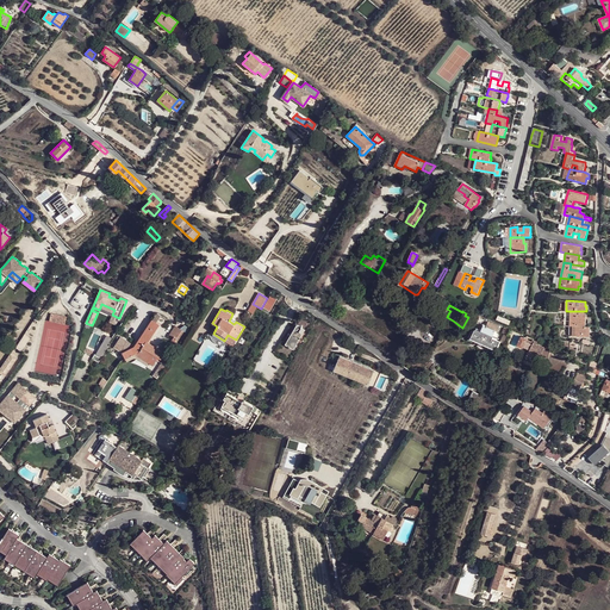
[(584,317),(584,311),(571,311),(571,318),(571,325),(578,327),(585,327),(586,318),(586,317),(584,317)]
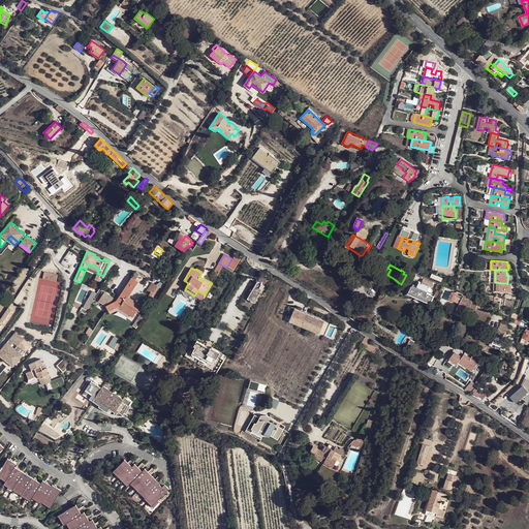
[(424,277),(421,275),(421,276),(411,272),(407,280),(408,280),(407,282),(411,284),(414,279),(417,280),(418,280),(419,278),(423,280),(424,277)]
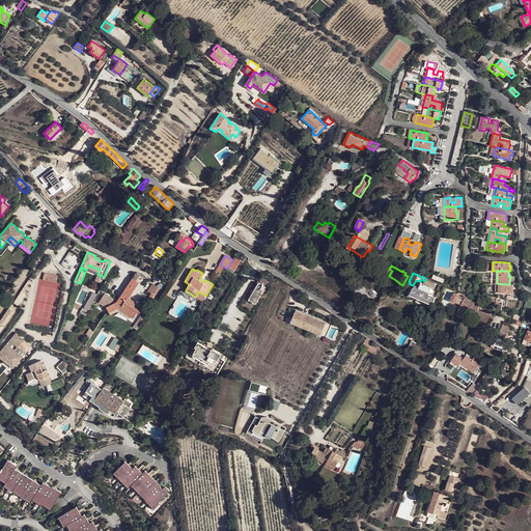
[(256,304),(261,295),(261,294),(270,281),(266,279),(262,277),(249,300),(250,300),(252,302),(254,303),(256,304)]
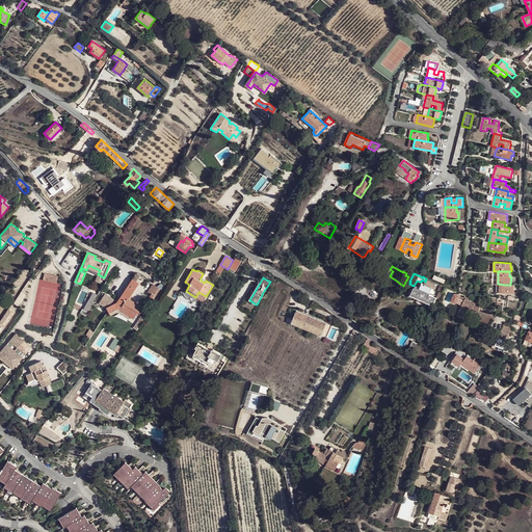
[(117,309),(129,316),(133,319),(138,312),(140,313),(143,308),(129,298),(138,283),(132,278),(116,302),(112,304),(107,308),(108,311),(109,313),(117,309)]
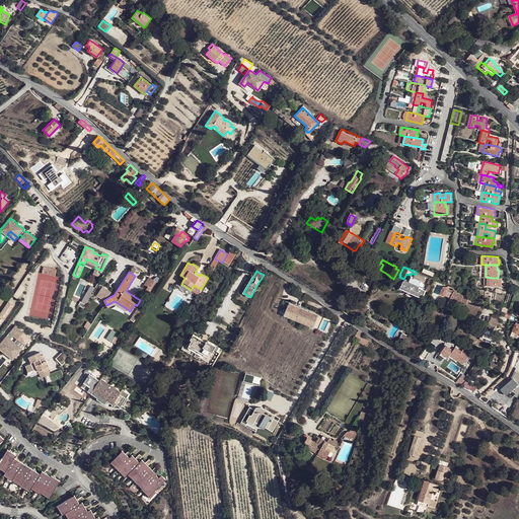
[(377,290),(382,286),(382,278),(379,273),(374,278),(375,278),(375,280),(375,281),(375,284),(375,285),(375,286),(374,288),(373,290),(373,291),(372,292),(371,294),(377,290)]
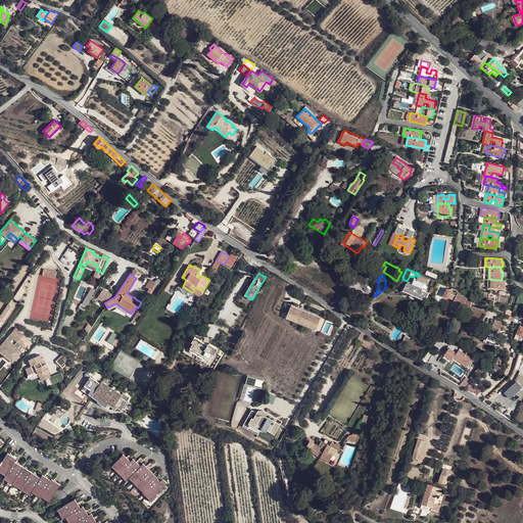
[(420,295),(419,297),(426,300),(429,294),(425,292),(427,287),(426,287),(429,281),(420,277),(418,281),(413,278),(411,278),(409,282),(408,284),(407,285),(406,284),(402,289),(409,292),(411,293),(412,291),(420,295)]
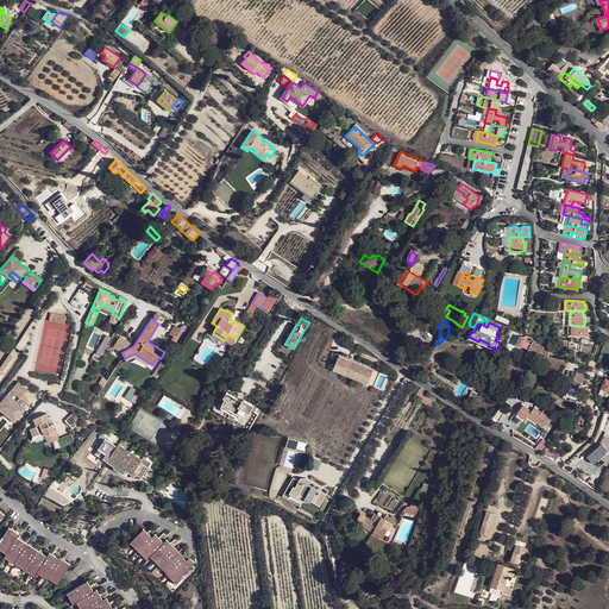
[(175,340),(182,330),(176,325),(168,336),(175,340)]
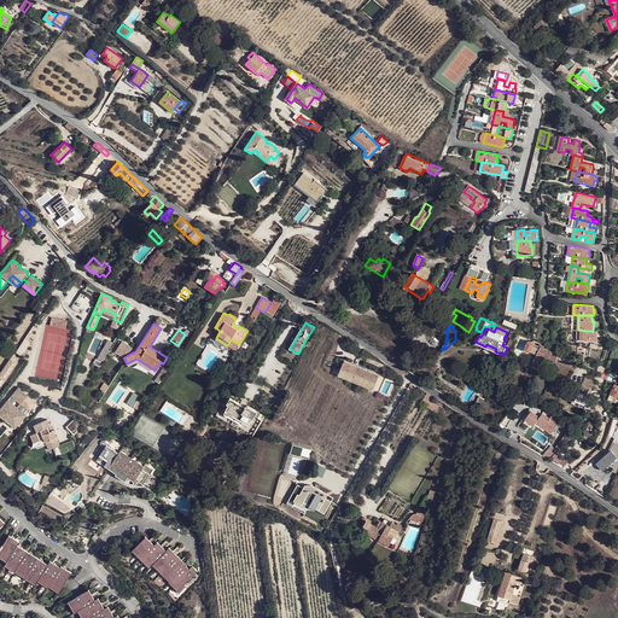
[(598,336),(598,331),(593,331),(586,331),(586,340),(590,340),(596,340),(596,337),(598,336)]
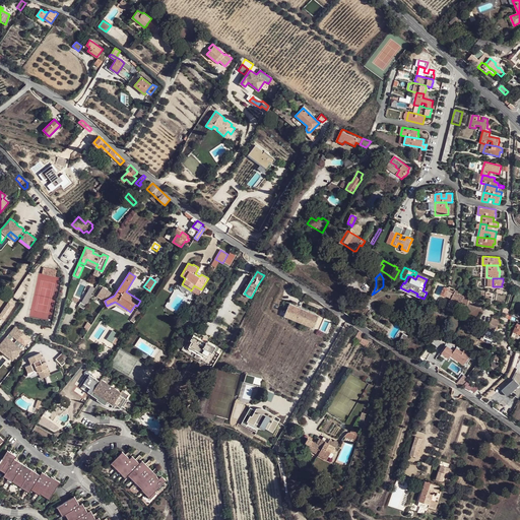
[(430,284),(427,293),(432,295),(435,287),(433,285),(430,284)]
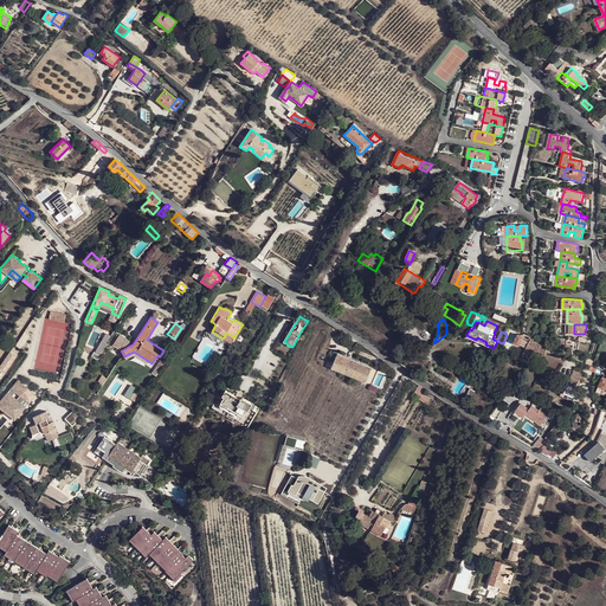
[(234,337),(226,333),(223,339),(232,345),(234,340),(233,339),(234,337)]
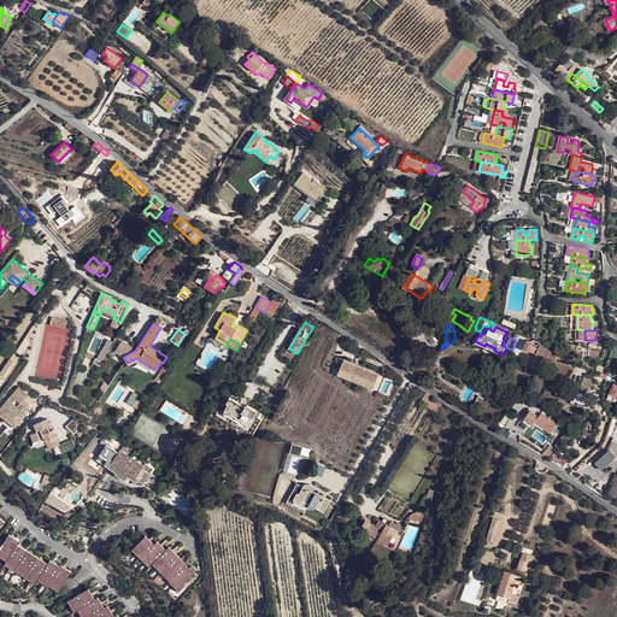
[(534,348),(534,351),(535,351),(534,353),(536,354),(547,359),(548,358),(554,360),(557,353),(544,348),(528,340),(524,348),(528,351),(529,350),(530,347),(534,348)]
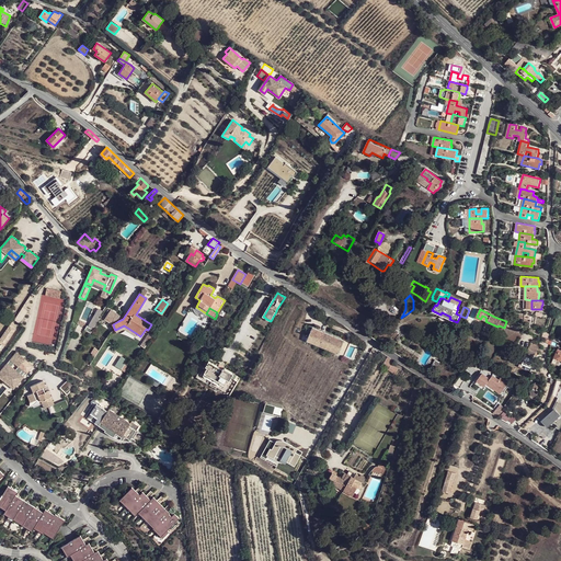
[(113,324),(118,321),(117,320),(121,316),(112,310),(105,320),(113,324)]
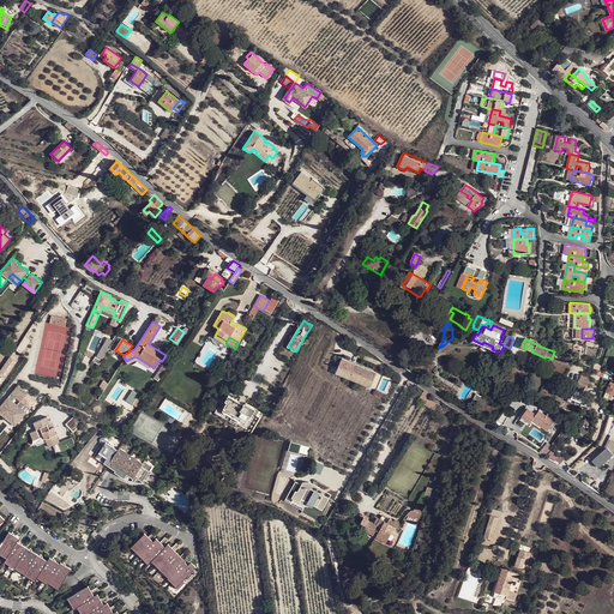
[(148,368),(149,365),(136,356),(126,361),(127,363),(136,360),(148,368)]
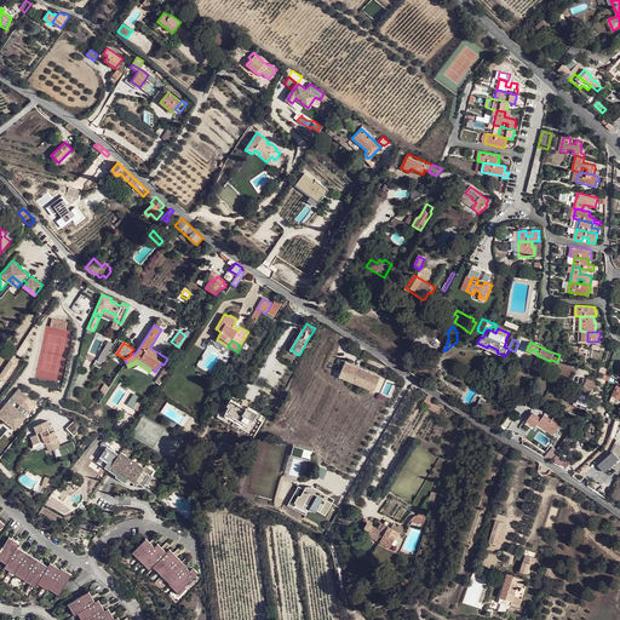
[(380,377),(345,362),(339,375),(374,390),(378,384),(380,377)]
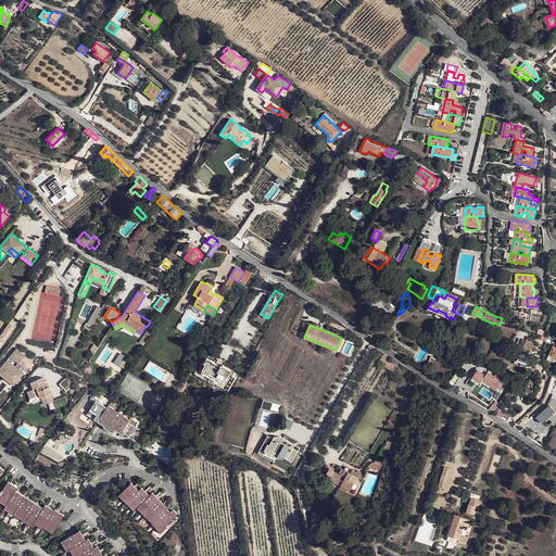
[(532,350),(535,341),(528,339),(521,355),(527,357),(528,355),(531,349),(532,350)]
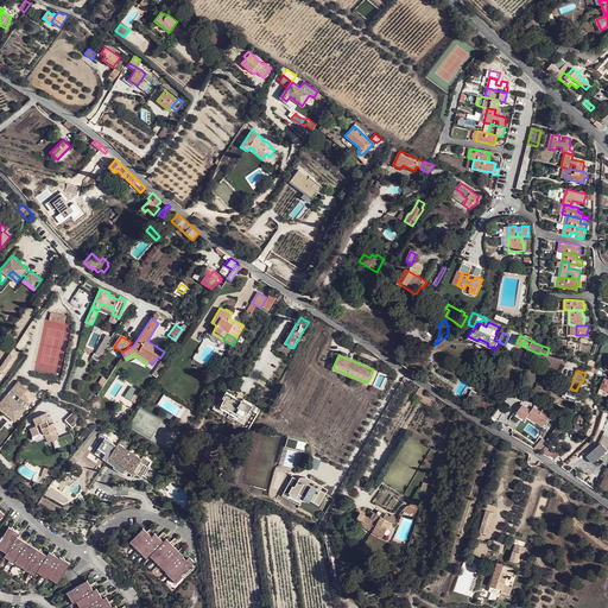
[(32,392),(19,381),(12,388),(25,400),(32,392)]
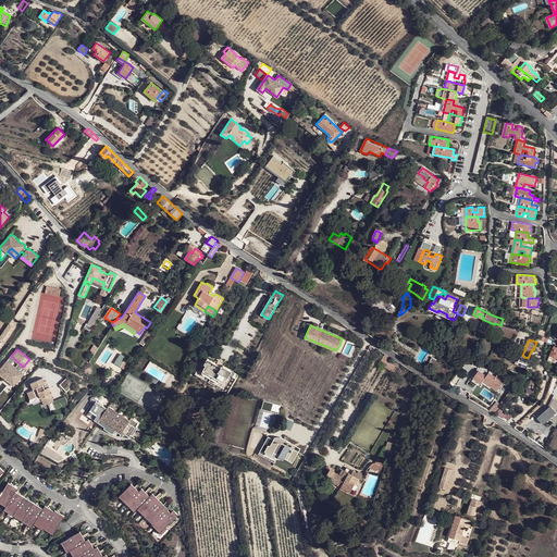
[(115,362),(121,367),(126,358),(121,355),(115,362)]
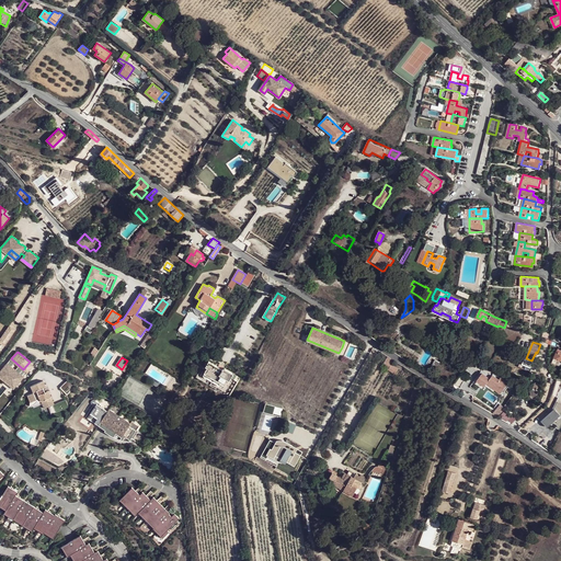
[(23,369),(11,358),(8,363),(20,373),(23,369)]
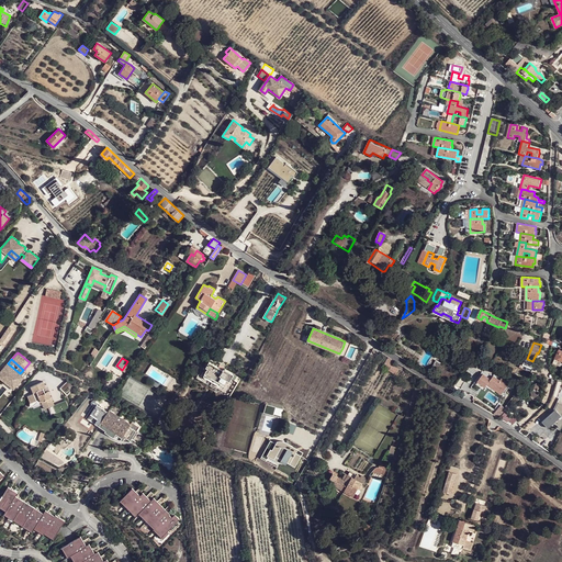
[(436,373),(441,363),(436,360),(430,370),(436,373)]
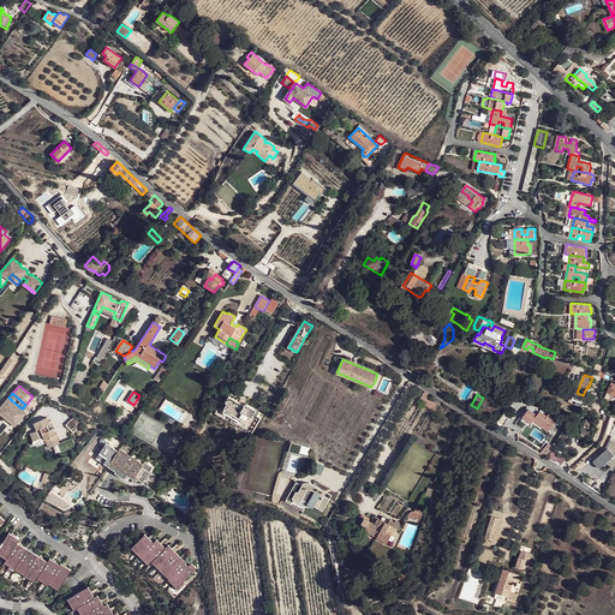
[(139,395),(133,405),(138,408),(145,399),(139,395)]
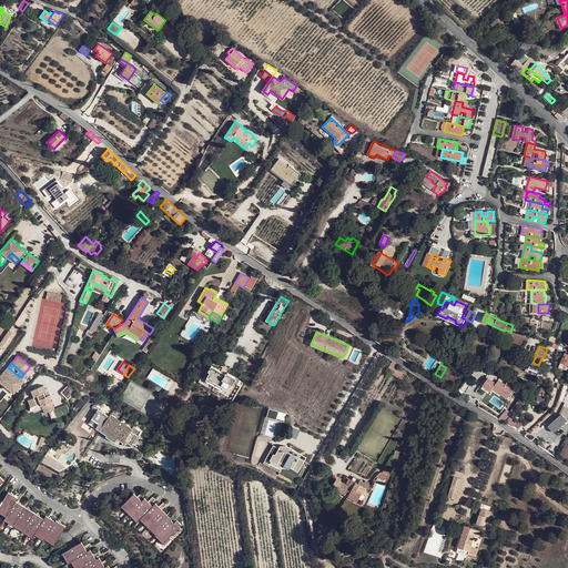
[(220,387),(220,389),(221,389),(222,391),(223,391),(224,391),(225,389),(225,388),(229,384),(232,385),(233,383),(237,384),(240,379),(227,373),(226,373),(225,374),(212,365),(208,371),(210,372),(206,377),(206,378),(205,379),(206,381),(206,382),(208,382),(208,383),(209,383),(210,383),(211,383),(211,382),(212,382),(212,381),(216,384),(220,386),(220,387)]
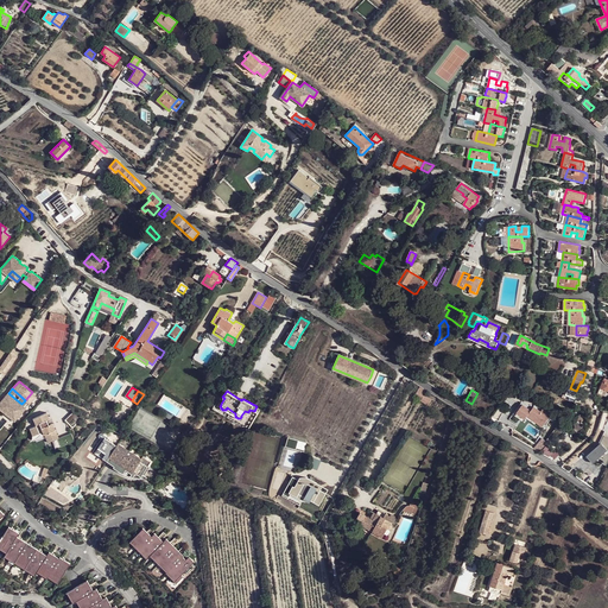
[(21,404),(8,393),(1,401),(14,412),(19,416),(26,407),(21,404)]
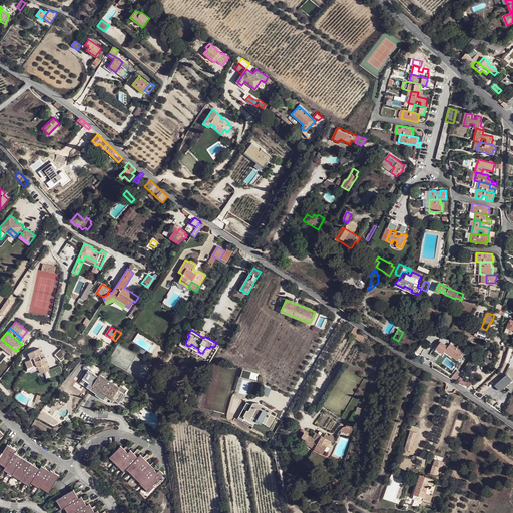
[(1,339),(0,339),(0,343),(13,355),(16,351),(12,348),(1,339)]
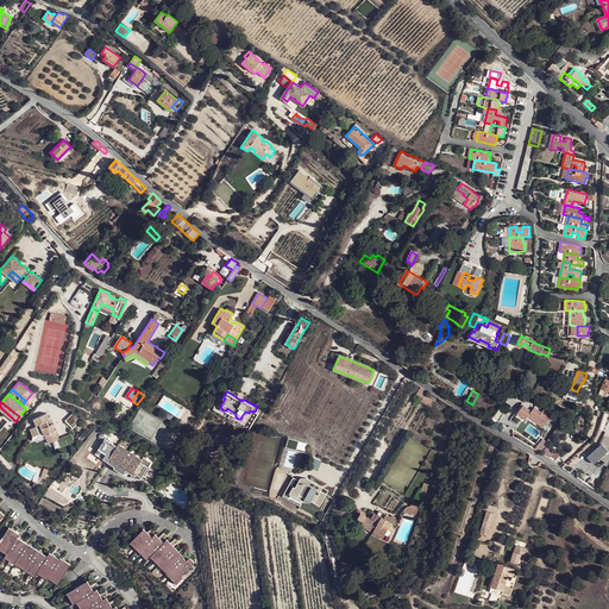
[(544,422),(546,419),(548,420),(552,415),(548,412),(548,413),(544,410),(541,412),(534,407),(531,414),(544,422)]
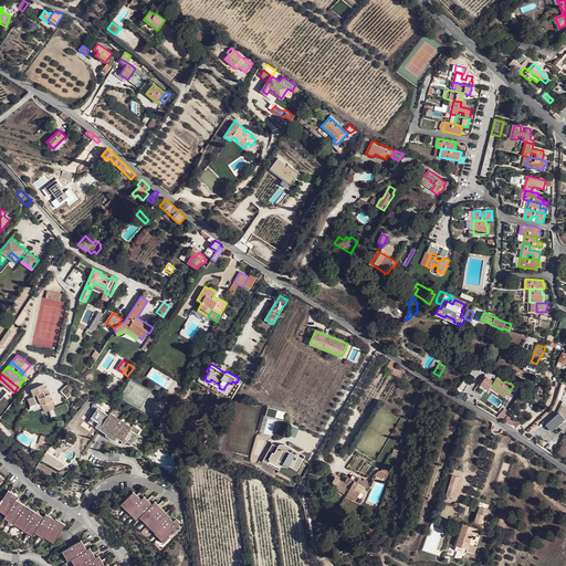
[(76,390),(70,383),(61,391),(67,398),(76,390)]
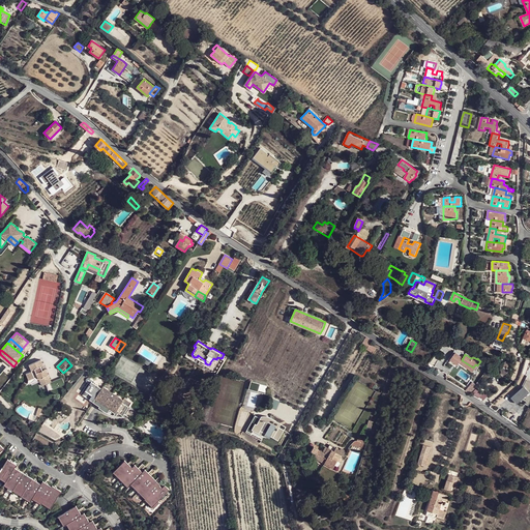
[(41,366),(42,365),(43,365),(41,359),(30,363),(33,371),(31,371),(26,373),(29,380),(35,377),(39,379),(41,378),(45,384),(51,382),(46,369),(43,370),(42,371),(41,366)]
